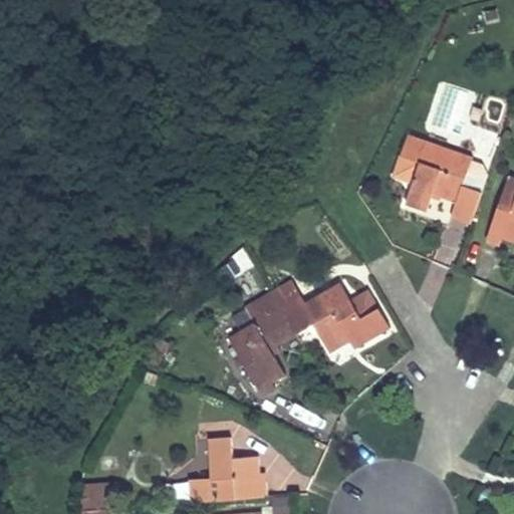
[(473,158),(409,136),(394,176),(413,183),(406,204),(427,212),(433,193),(457,202),(452,219),(471,226),(488,178),(468,172),(473,158)]
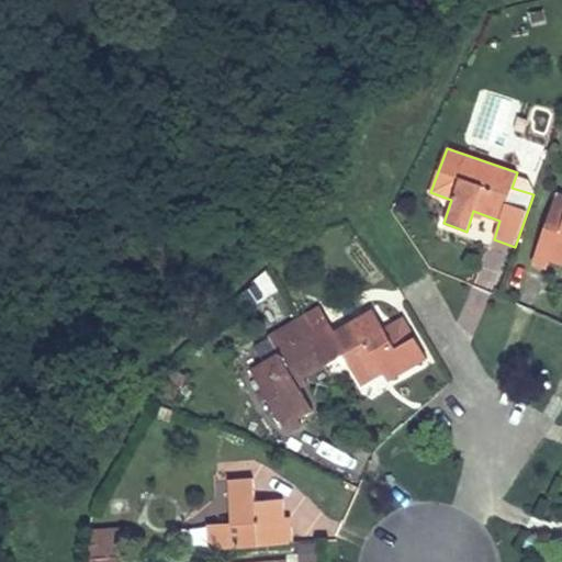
[(561,193),(557,192),(536,254),(561,262),(561,193)]
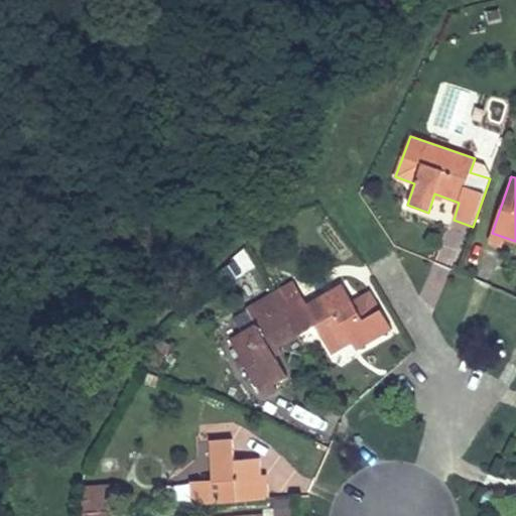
[(392,328),(380,309),(362,319),(352,302),(353,302),(342,283),(285,315),(282,310),(230,341),(259,391),(287,375),(276,356),(271,349),(280,344),(315,324),(332,353),(350,343),(355,348),(392,328)]
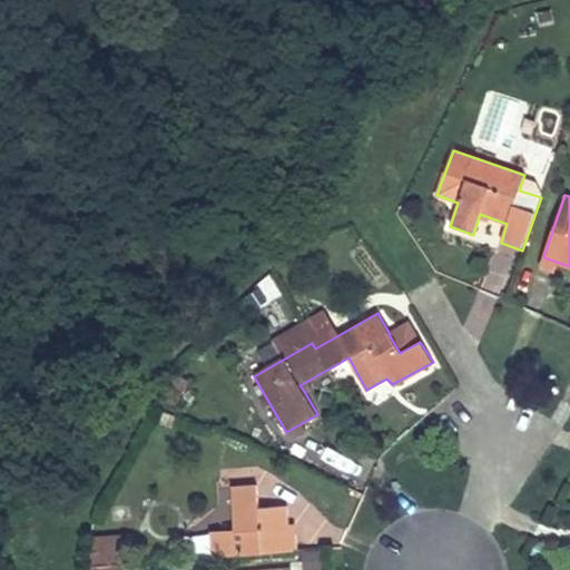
[(390,334),(389,334),(400,353),(420,342),(409,323),(390,334)]
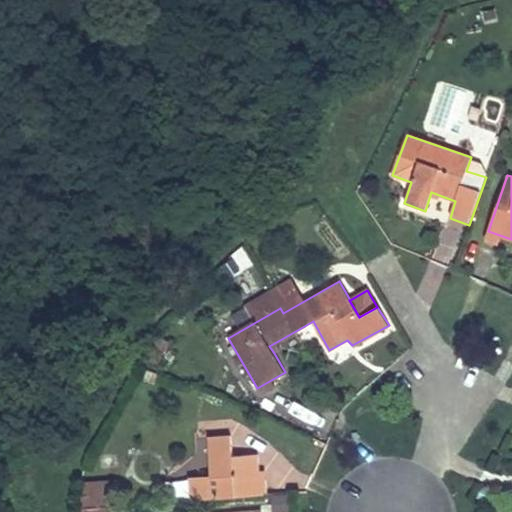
[(269,346),(274,353),(281,348),(278,341),(269,346)]
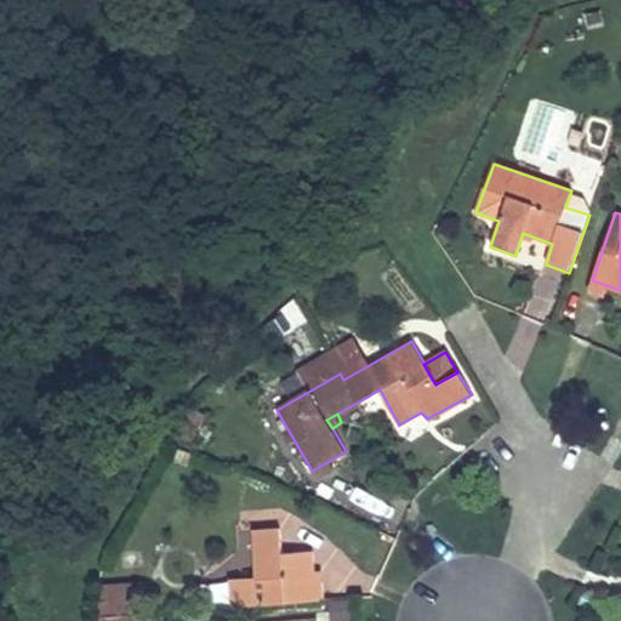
[(362,485),(354,497),(382,513),(389,500),(362,485)]
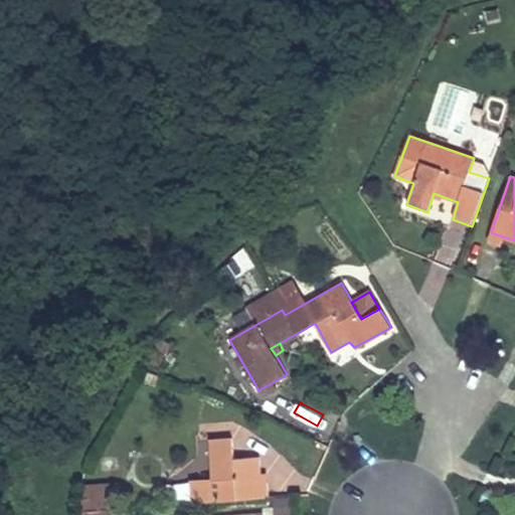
[(190,481),(193,504),(270,498),(268,481),(263,482),(260,456),(233,459),(232,439),(209,439),(212,479),(190,481)]
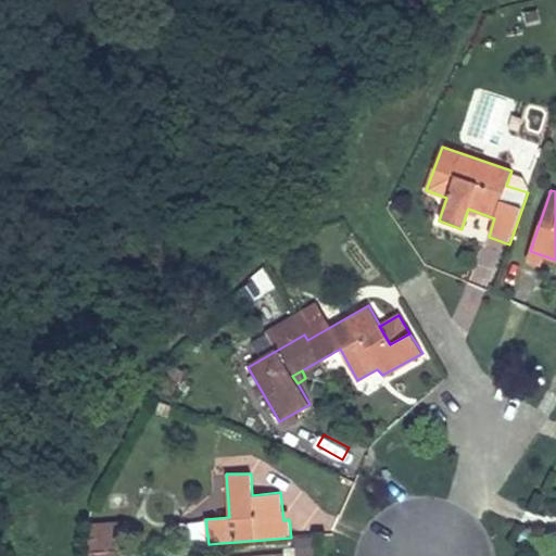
[(129,523),(89,527),(85,555),(126,555),(126,551),(131,551),(129,523)]
